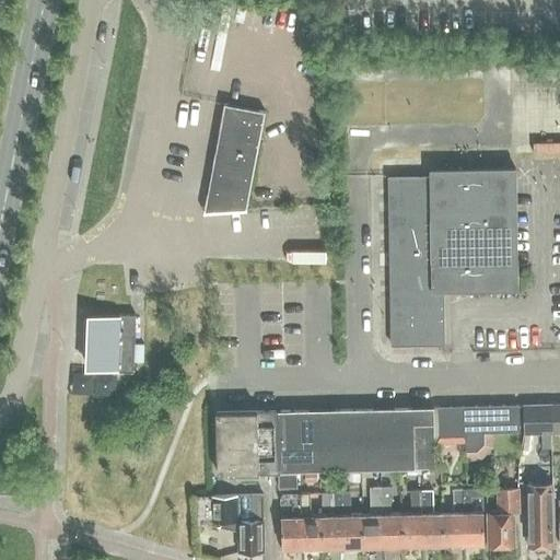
[(202,213),(246,210),(265,112),(223,104),(202,213)]
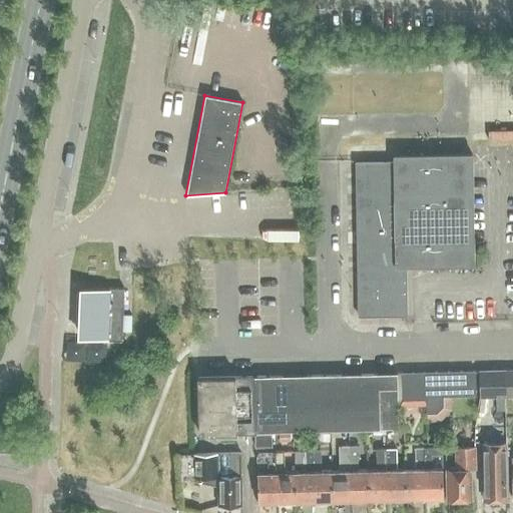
[(358,316),(387,316),(405,315),(404,266),(473,265),(473,263),(466,264),(464,156),(471,156),(471,154),(394,156),(394,161),(356,162),(358,316)]
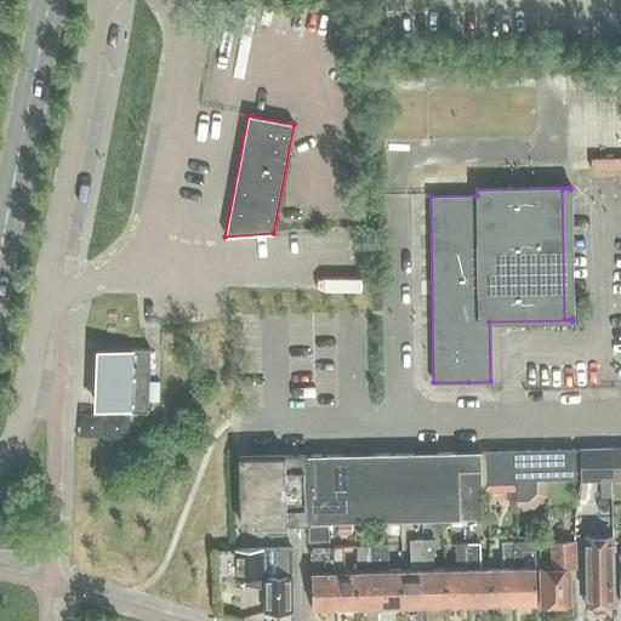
[(100,351),(97,409),(129,410),(129,412),(148,412),(148,403),(149,382),(151,351),(131,349),(131,352),(100,351)]
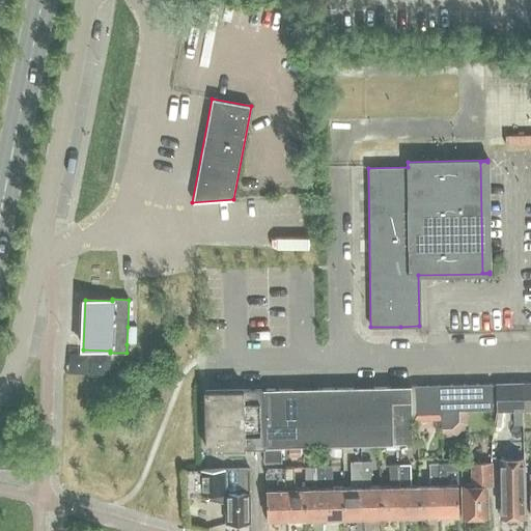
[(128,327),(127,344),(136,344),(136,327),(128,327)]
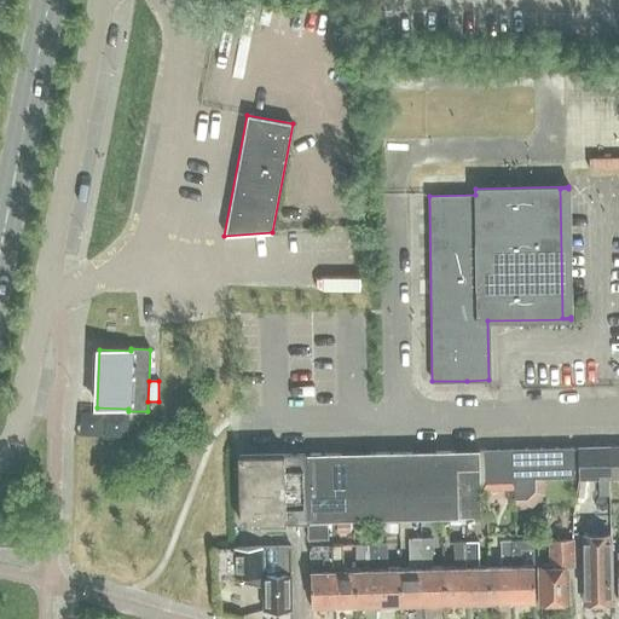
[(618,446),(608,447),(609,479),(618,478),(618,446)]
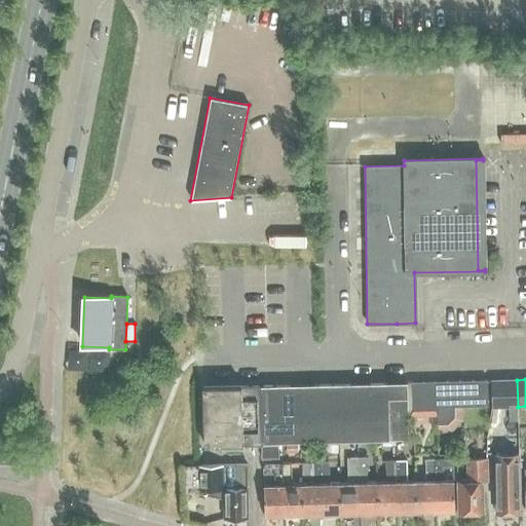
[(492,407),(518,407),(517,380),(491,381),(492,407)]
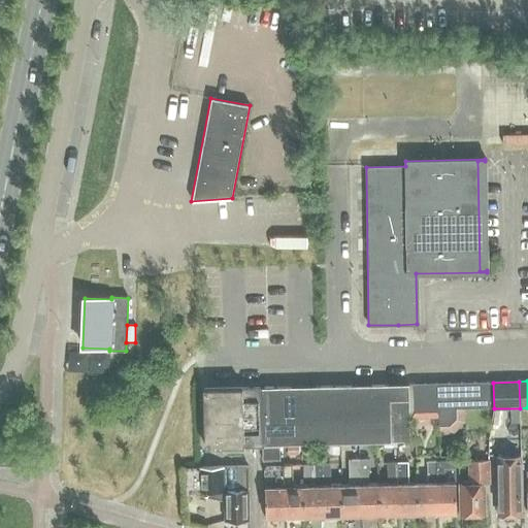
[(462,383),(449,384),(450,408),(463,408),(462,383)]
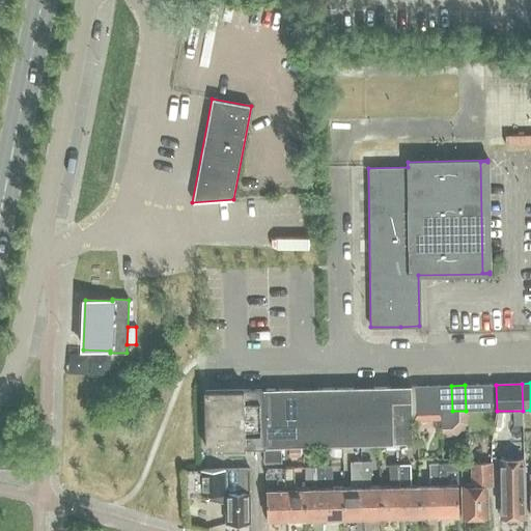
[(478,385),(465,385),(466,411),(479,411),(478,385)]
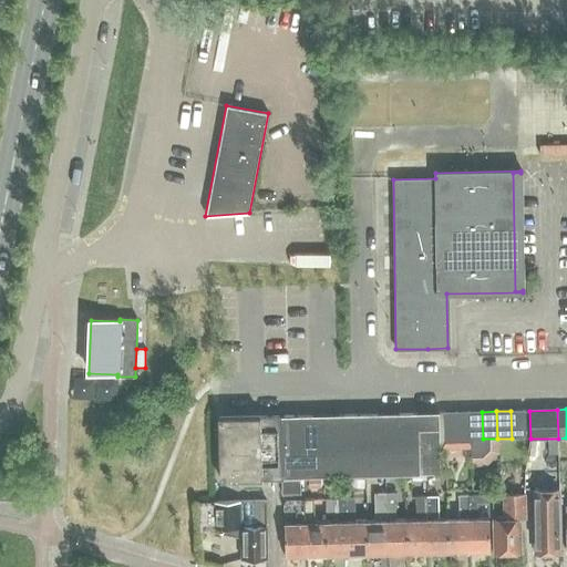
[(525,411),(511,411),(512,439),(525,437),(525,411)]
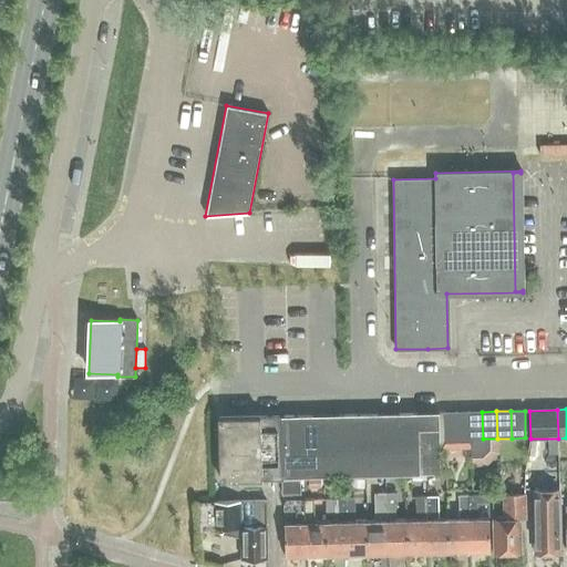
[(456,449),(455,412),(443,413),(444,449),(456,449)]
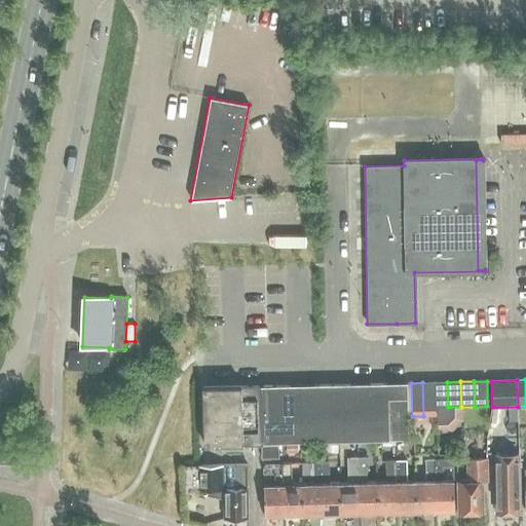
[(435,416),(434,382),(422,382),(423,416),(435,416)]
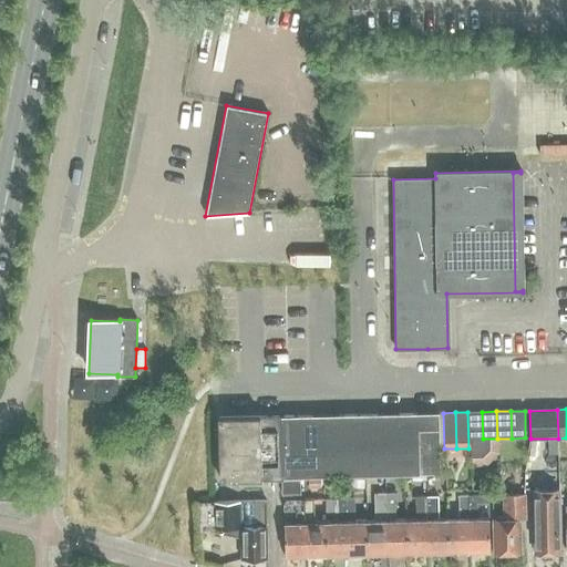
[(483,439),(482,412),(468,412),(468,440),(483,439)]
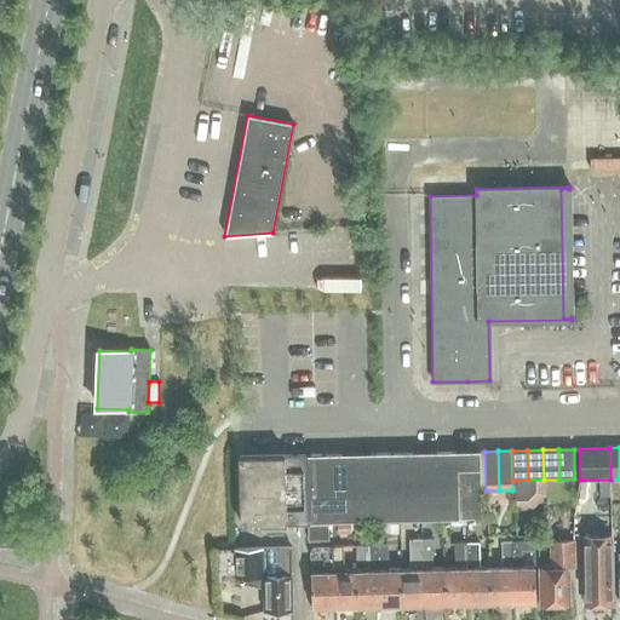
[(482,518),(480,452),(306,455),(305,455),(305,457),(239,457),(241,523),(240,523),(240,524),(310,523),(337,522),(345,522),(351,522),(447,520),(482,518)]
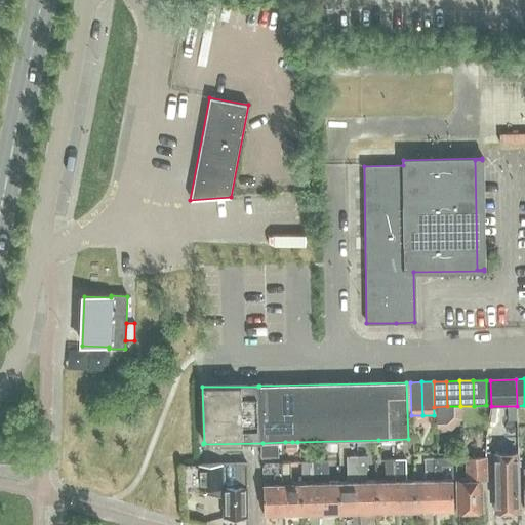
[(516,408),(508,409),(508,421),(517,421),(516,408)]
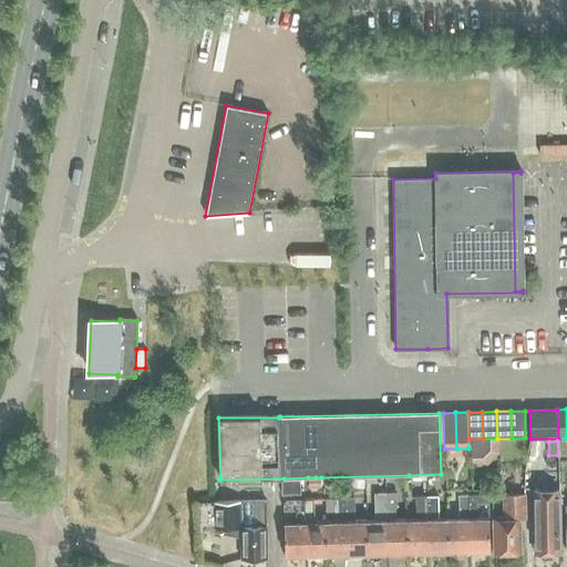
[(316,477),(308,477),(309,488),(321,487),(321,477),(316,477)]
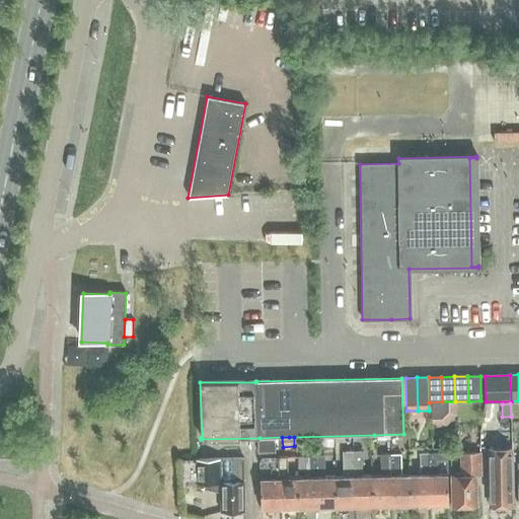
[(260,440),(258,440),(258,453),(275,453),(275,440),(260,440)]
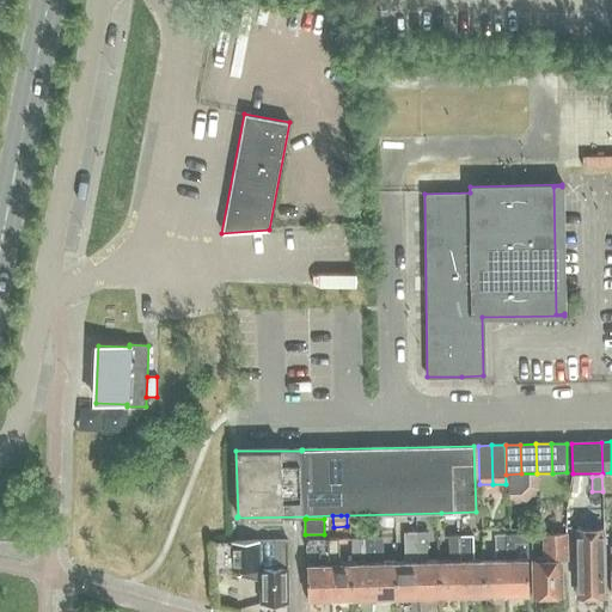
[(603,560),(601,528),(574,530),(575,560),(576,595),(591,595),(591,598),(601,598),(601,594),(604,594),(603,560)]
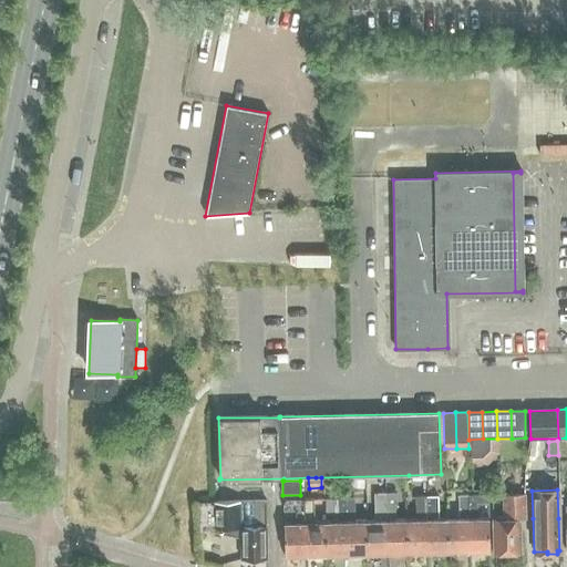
[(377,519),(366,519),(368,555),(382,555),(382,553),(387,553),(385,493),(375,493),(377,519)]
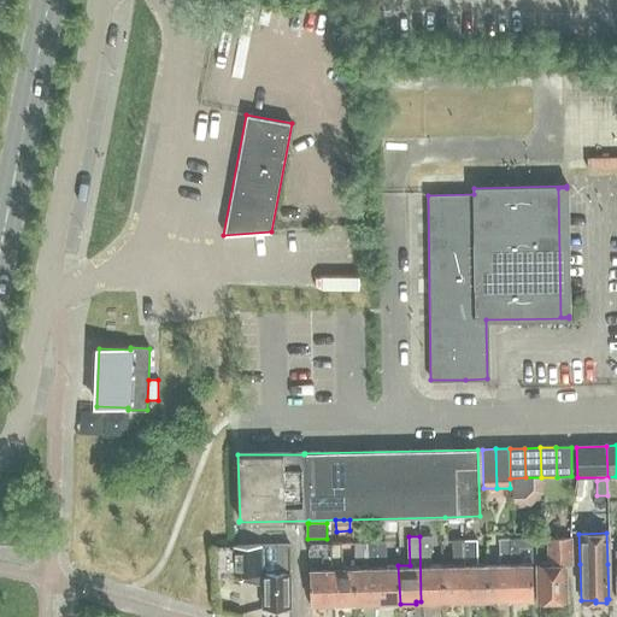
[(428,536),(419,536),(421,601),(427,601),(427,604),(444,603),(442,564),(429,565),(428,536)]
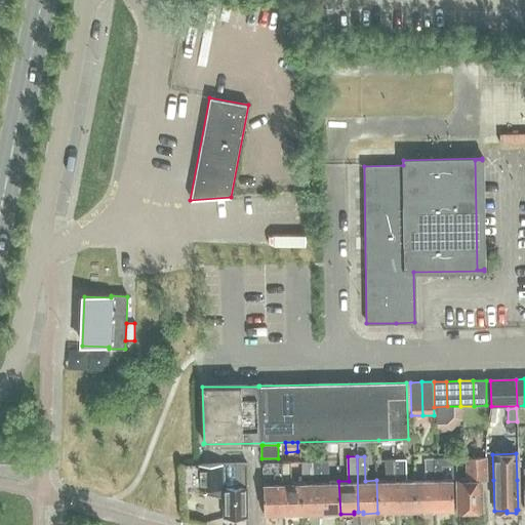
[(440,458),(433,458),(434,510),(439,510),(439,512),(453,511),(452,479),(452,461),(449,457),(440,458)]
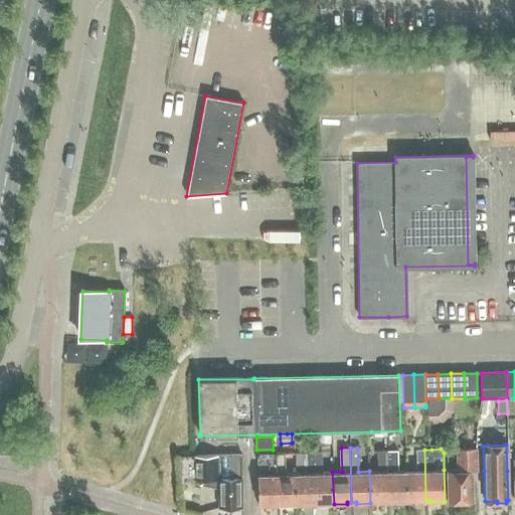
[(470,473),(477,472),(477,449),(456,450),(457,470),(452,470),(450,472),(447,472),(448,502),(454,502),(455,503),(461,503),(463,501),(473,501),(473,483),(470,483),(470,473)]
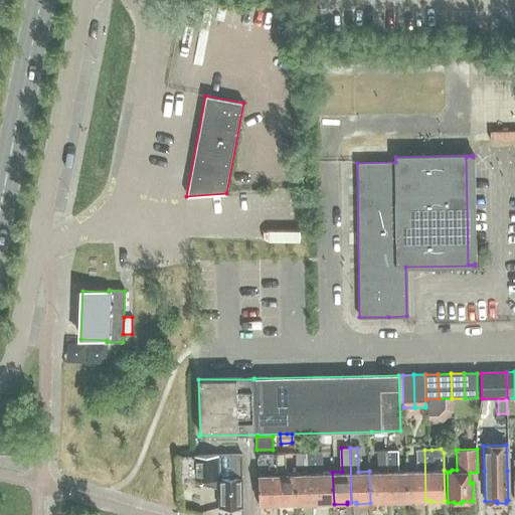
[(416,470),(406,471),(407,502),(420,502),(420,501),(425,500),(424,450),(415,450),(416,470)]
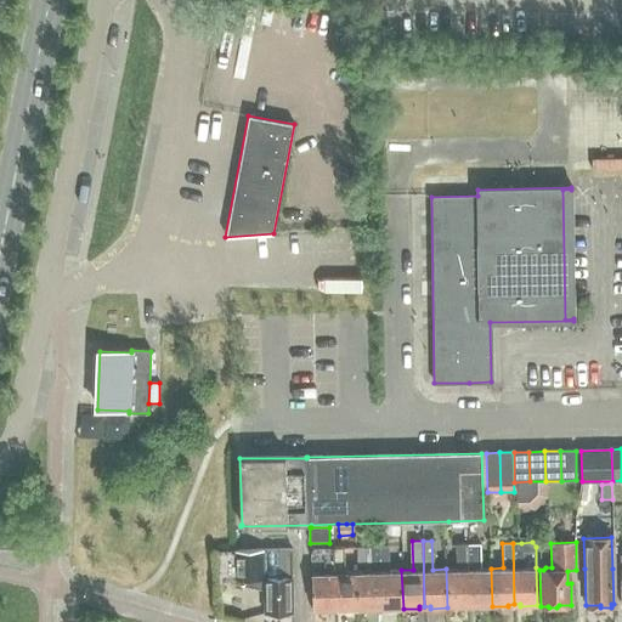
[(458,569),(446,569),(447,608),(464,608),(464,605),(469,605),(467,544),(457,544),(458,569)]
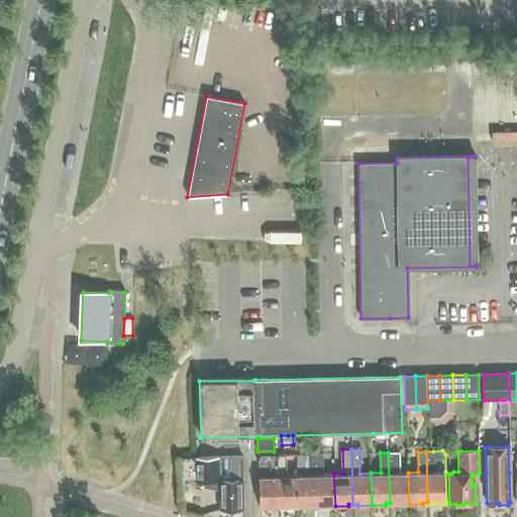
[(396,452),(388,452),(390,503),(395,503),(395,505),(409,504),(408,473),(397,473),(396,452)]
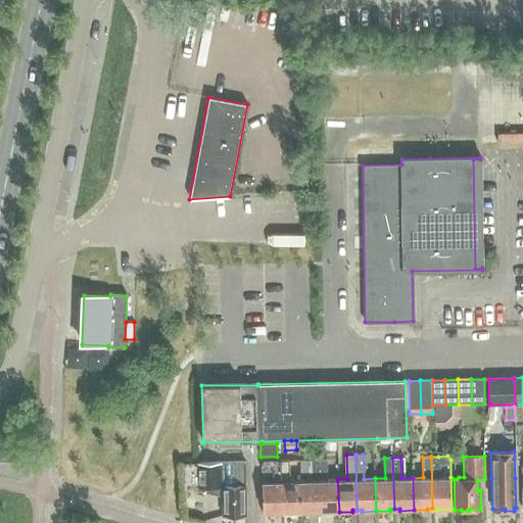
[(318,460),(300,461),(300,475),(311,475),(311,481),(300,481),(301,513),(315,513),(315,511),(320,511),(318,465),(318,460)]
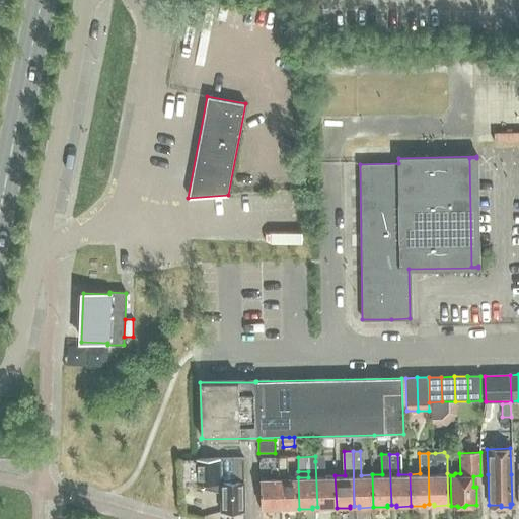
[(323,456),(315,456),(315,461),(317,507),(321,507),(321,509),(337,508),(335,475),(324,476),(323,461),(323,456)]
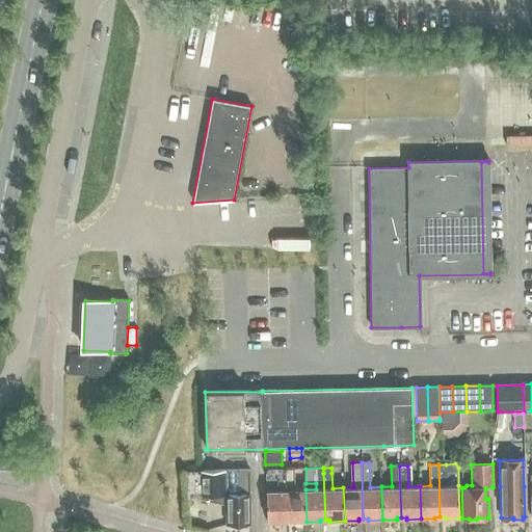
[(287,521),(285,469),(268,470),(266,473),(266,479),(276,479),(276,489),(266,489),(267,523),(282,523),(282,521),(287,521)]
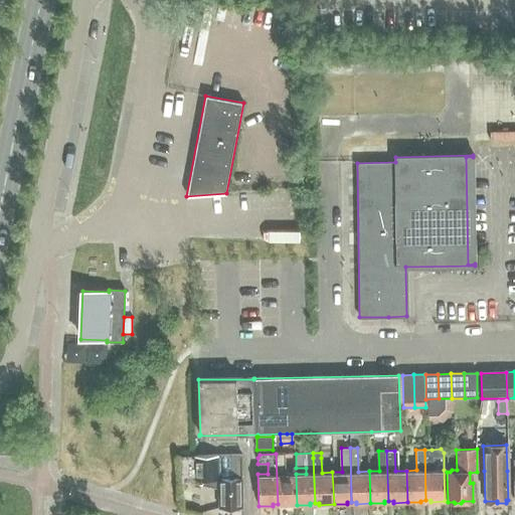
[(286,454),(276,454),(278,504),(282,504),(282,505),(297,505),(296,474),(286,474),(286,454)]
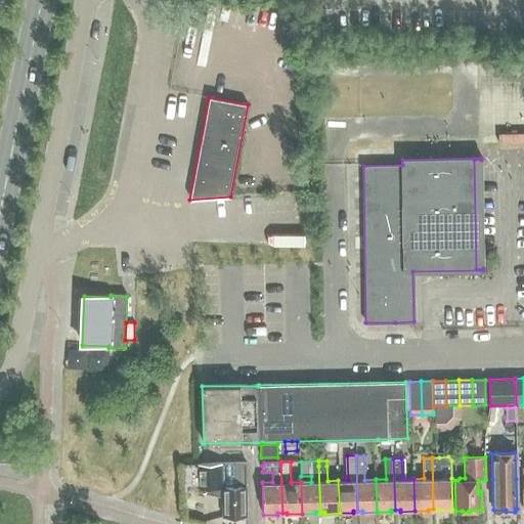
[(222,488),(222,516),(226,515),(227,518),(236,517),(238,515),(246,515),(246,486),(247,486),(246,463),(183,465),(183,489),(222,488)]
